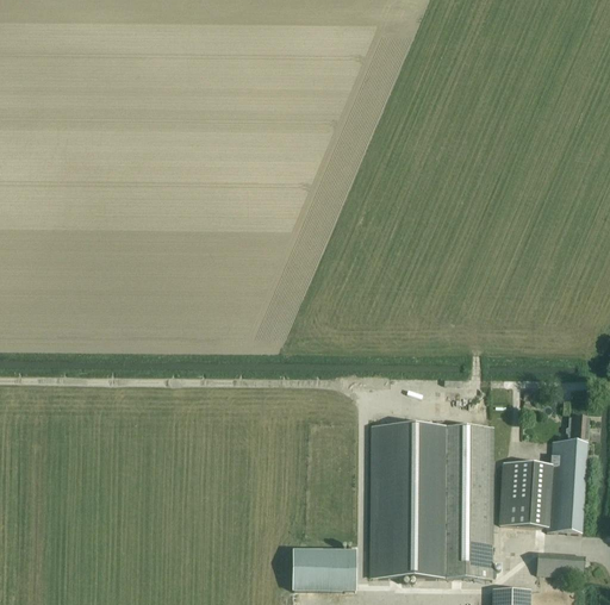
[(500,523),(547,525),(547,530),(582,532),(587,442),(586,442),(587,416),(573,415),(573,416),(568,416),(568,425),(566,426),(566,431),(567,432),(567,441),(559,440),(552,440),(551,454),(551,463),(504,460),(500,523)]
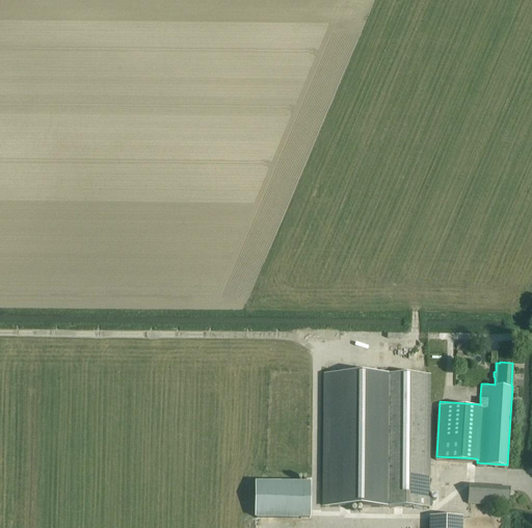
[(430,371),(380,371),(323,370),(322,503),(379,503),(430,504),(430,371)]
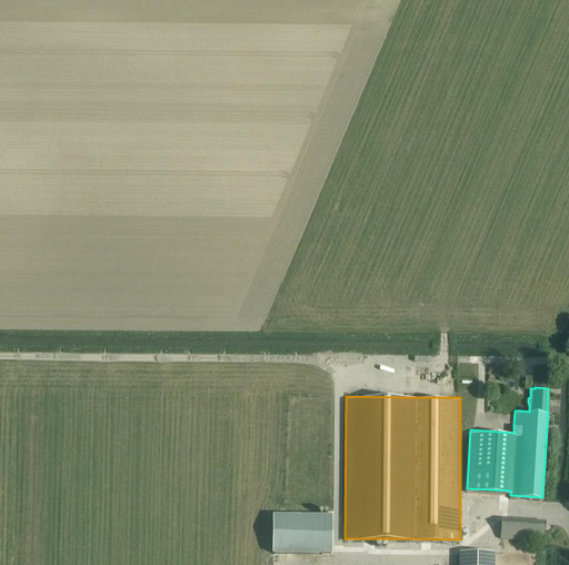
[(543,537),(545,518),(501,515),(500,534),(543,537)]
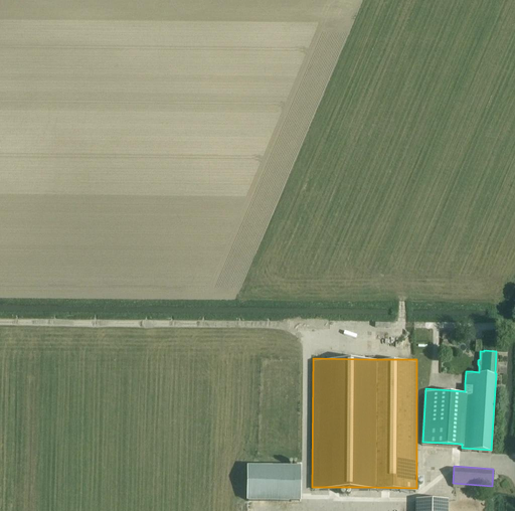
[(245,468),(244,498),(302,498),(302,468),(245,468)]
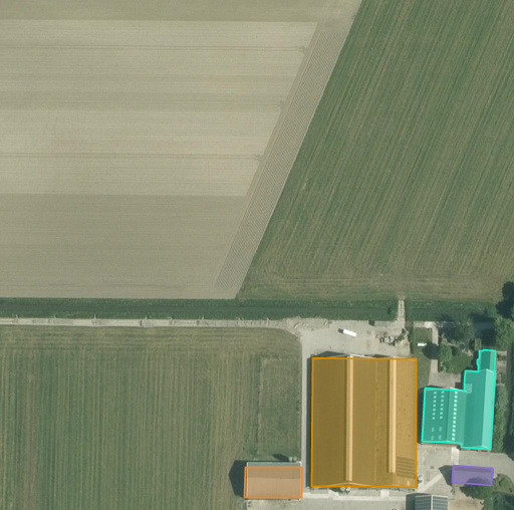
[(446,509),(447,496),(415,496),(414,509),(446,509)]
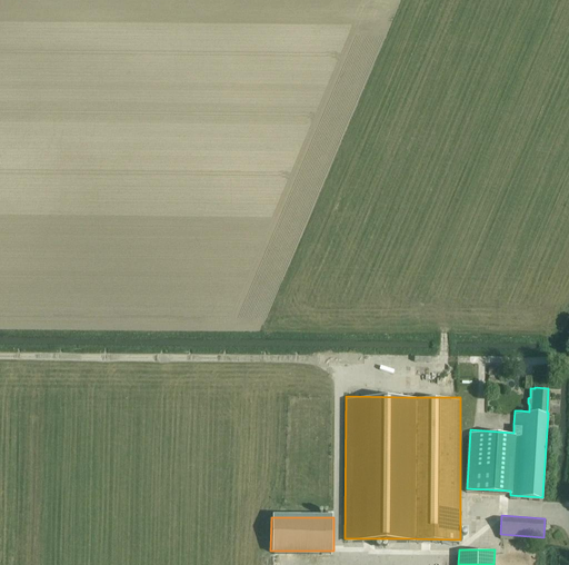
All buildings are outlined.
